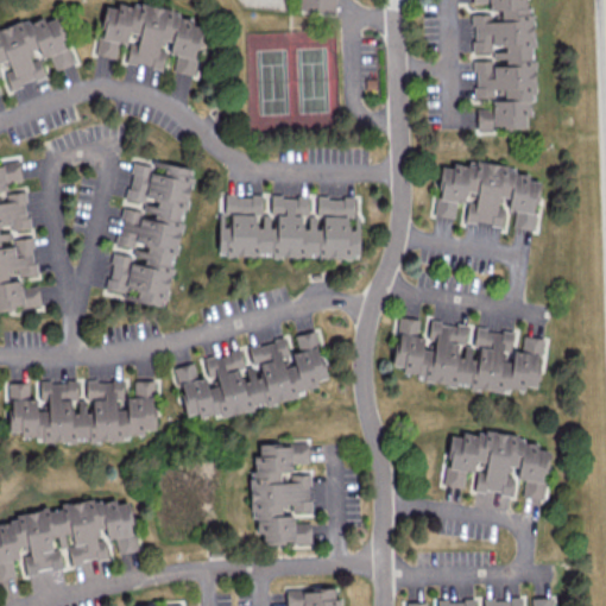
[(336,0),(335,16),(300,12),(301,0),(336,0)]
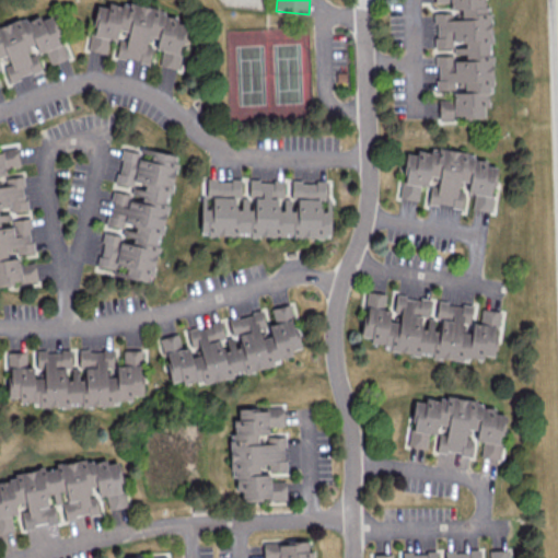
[(486,120),(486,107),(492,107),(491,0),(436,0),(436,3),(452,3),(452,11),(462,11),(462,21),(454,21),(454,14),(437,14),(437,49),(454,49),(454,57),(438,57),(438,92),(455,91),(455,102),(440,102),(440,120),(486,120)]
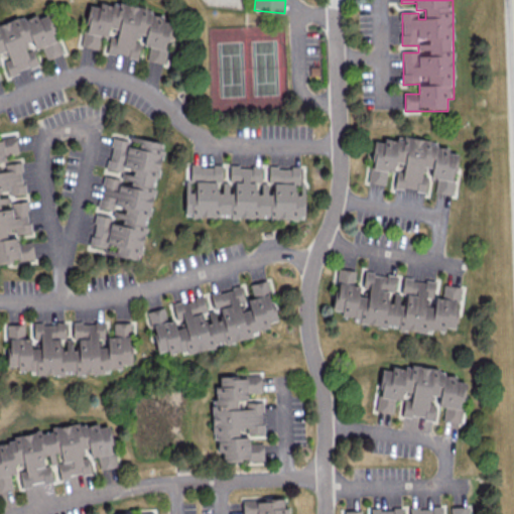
[(175,17),(101,3),(100,8),(91,6),(83,47),(99,50),(102,37),(111,39),(108,54),(139,60),(142,46),(151,48),(148,62),(165,66),(175,17)]
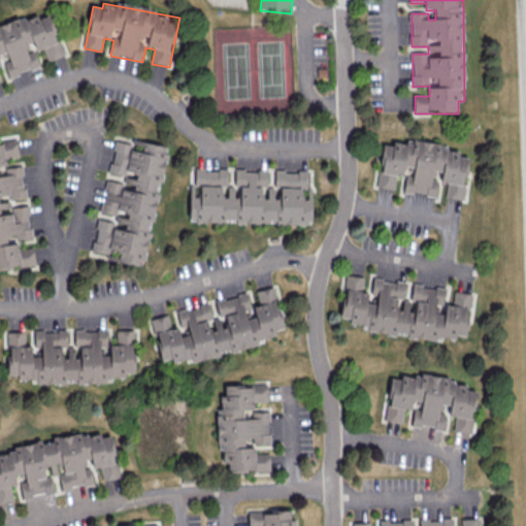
[(9,78),(40,68),(35,53),(44,50),(48,63),(65,58),(51,17),(40,20),(39,15),(0,28),(0,83),(1,83),(0,78),(0,67),(5,66),(9,78)]
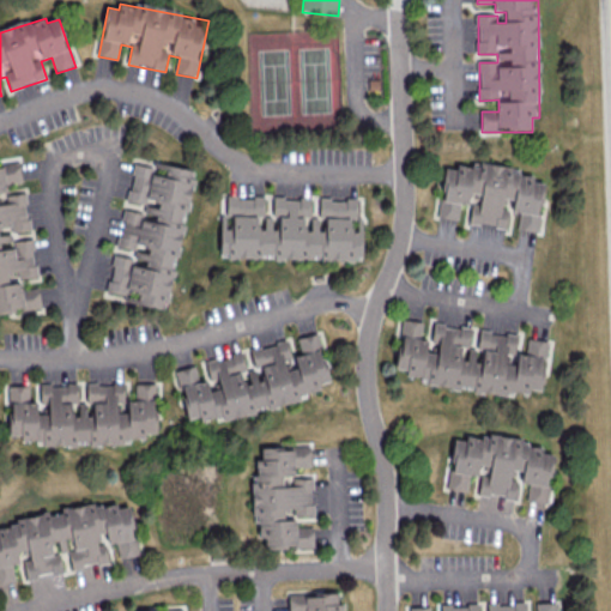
[(545,185),(536,182),(537,179),(520,176),(521,171),(459,163),(458,171),(447,169),(440,219),(460,222),(461,205),(472,207),(470,224),(508,230),(510,212),(521,213),(519,231),(539,234),(545,185)]
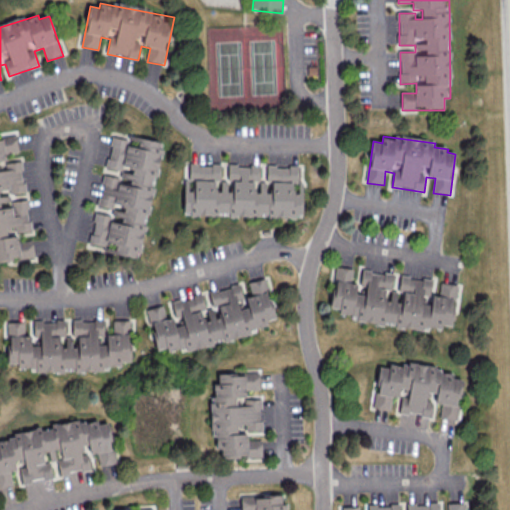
[(0,138),(0,263),(36,259),(33,241),(19,243),(18,234),(32,232),(28,200),(11,202),(10,195),(26,193),(22,162),(8,164),(6,154),(19,152),(17,137),(0,138)]
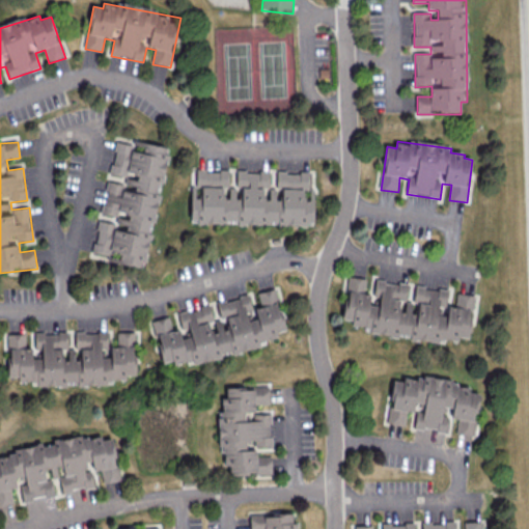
[(144,270),(150,235),(152,235),(169,148),(135,142),(134,146),(117,143),(111,178),(110,178),(103,215),(118,218),(116,225),(100,222),(93,253),(111,257),(109,262),(144,270)]
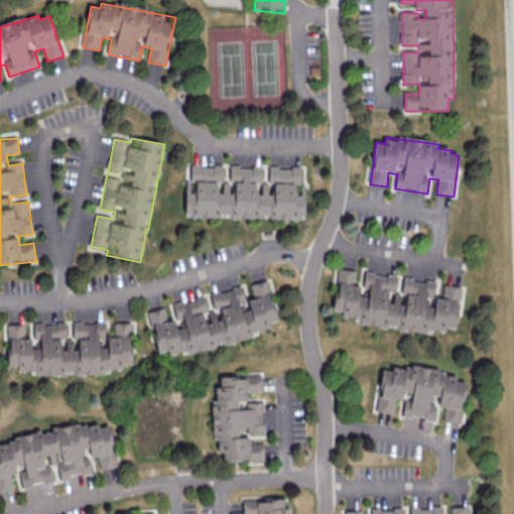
[(186,217),(232,219),(305,221),(306,185),(302,185),(302,195),(295,195),(295,184),(301,184),(301,169),(270,168),(270,184),(262,184),(262,168),(232,167),(231,183),(223,183),(224,167),(191,166),(191,182),(187,182),(186,217)]
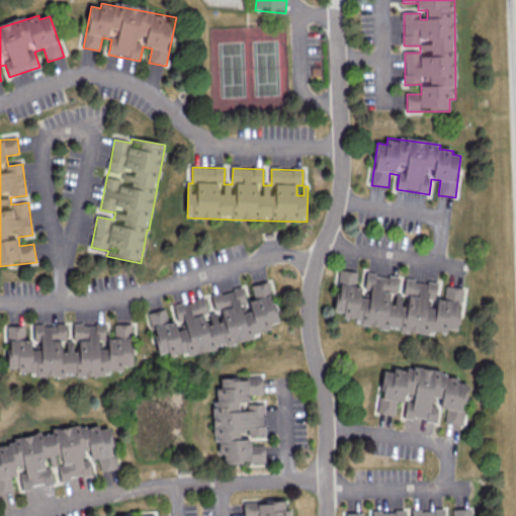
[(458,331),(463,289),(446,287),(445,299),(436,298),(438,284),(406,280),(404,295),(397,295),(399,278),(367,274),(365,289),(356,288),(358,273),(341,271),(336,313),(344,314),(343,323),(447,337),(448,330),(458,331)]
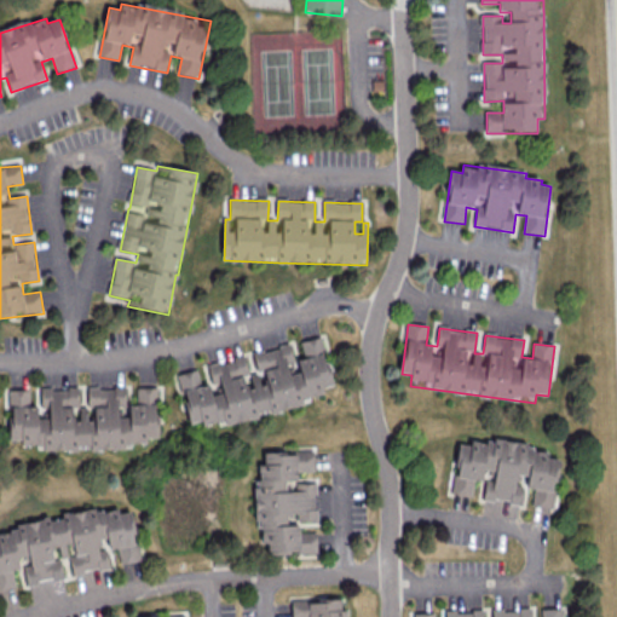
[(188,426),(192,425),(225,427),(261,419),(261,411),(277,413),(305,407),(306,399),(323,396),(324,388),(334,387),(323,338),(301,342),(305,359),(295,362),(292,346),(254,355),(259,375),(251,376),(246,357),(214,364),(208,364),(211,386),(202,386),(199,372),(179,375),(189,416),(188,426)]
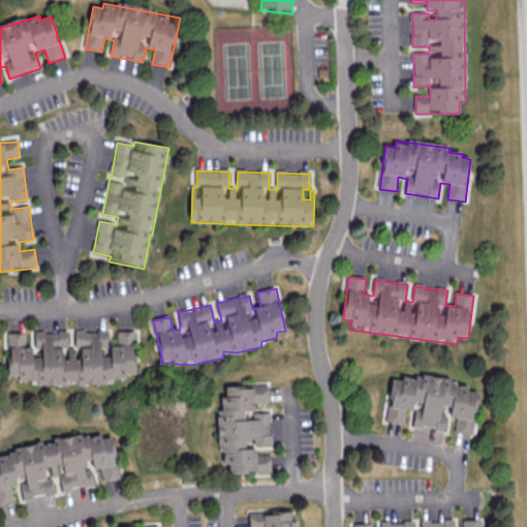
[(135,375),(135,332),(118,332),(118,347),(109,347),(109,332),(86,333),(84,332),(75,332),(75,351),(68,348),(68,332),(59,332),(59,334),(35,334),(36,349),(27,346),(26,334),(8,334),(9,377),(20,377),(20,381),(29,381),(42,386),(66,386),(68,382),(79,381),(79,384),(124,383),(127,375),(135,375)]
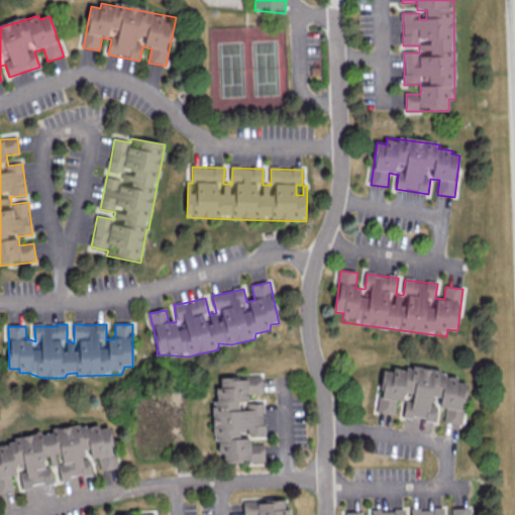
[(384,372),(379,414),(395,416),(397,402),(406,403),(404,418),(437,422),(438,407),(446,408),(445,424),(462,426),(468,384),(458,383),(459,375),(393,368),(393,373),(384,372)]
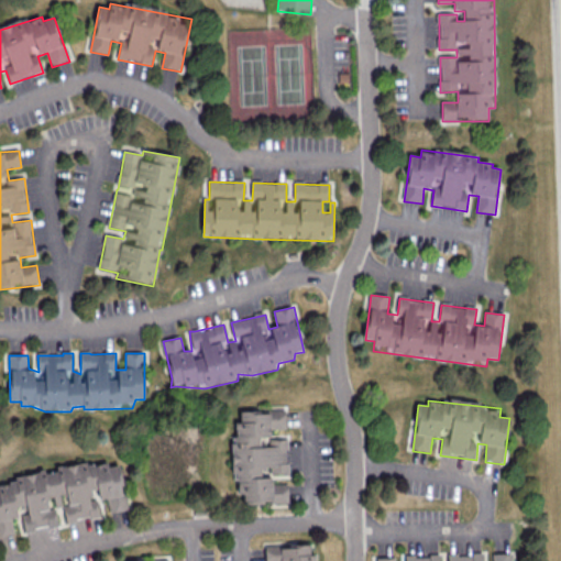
[(245,505),(289,503),(289,485),(273,486),(273,475),(289,475),(288,439),(272,440),(271,430),(287,430),(286,411),(241,413),(241,424),(233,425),(237,495),(244,495),(245,505)]
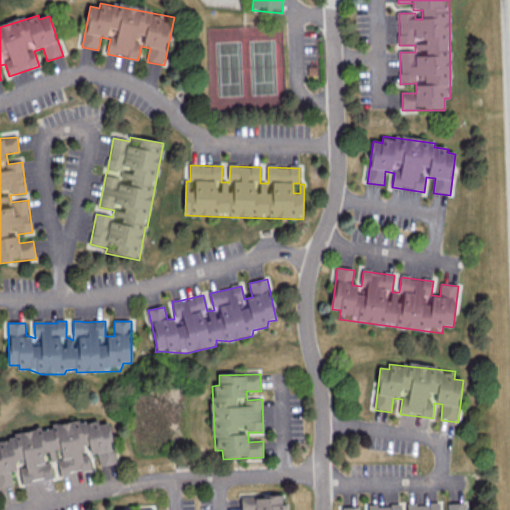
[(0,489),(14,487),(11,472),(18,471),(16,462),(19,462),(23,484),(47,480),(55,481),(51,463),(58,462),(61,476),(90,471),(91,454),(98,455),(101,467),(117,464),(110,424),(99,426),(98,422),(89,423),(79,422),(41,429),(42,431),(0,438),(0,489)]
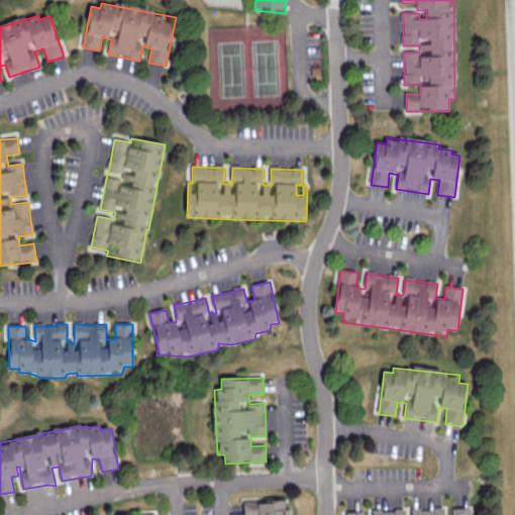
[(291,514),(291,510),(286,510),(286,500),(244,502),(244,514),(291,514)]
